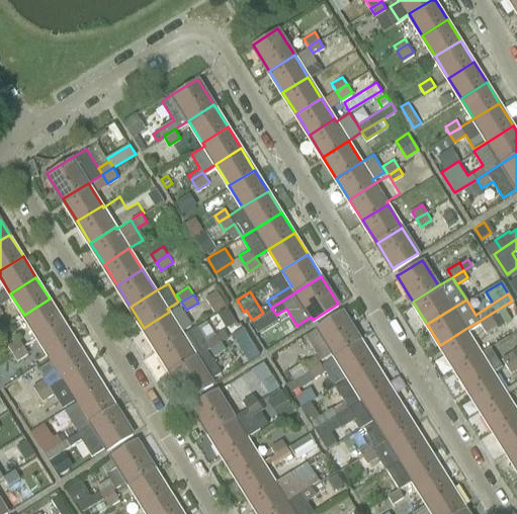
[(50,298),(24,315),(37,336),(63,320),(50,298)]
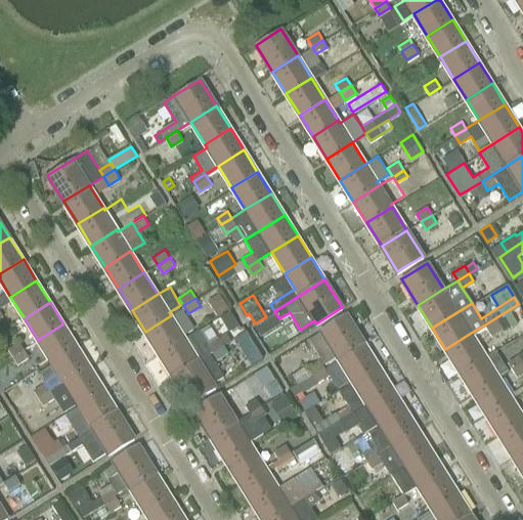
[(182,308),(171,315),(145,332),(159,353),(184,337),(182,335),(194,328),(182,308)]
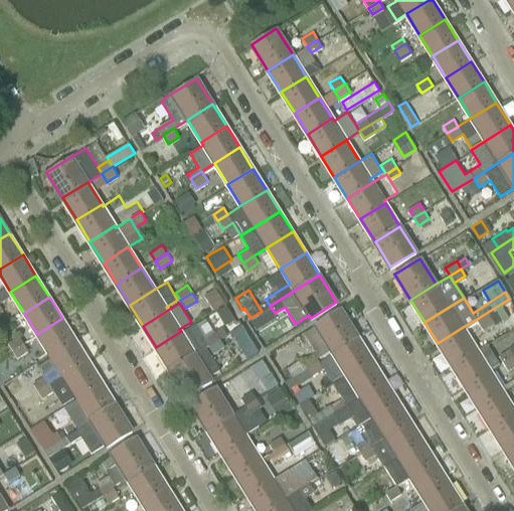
[(501,304),(488,312),(494,322),(507,313),(501,304)]
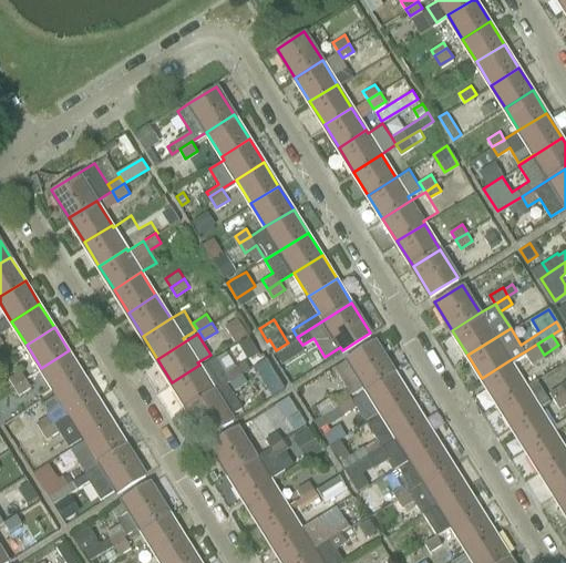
[(348,359),(336,367),(352,393),(364,387),(393,369),(374,339),(370,343),(347,357),(348,359)]
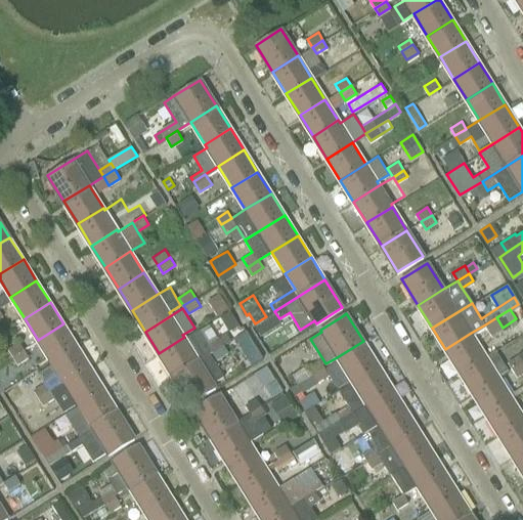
[(496,317),(485,325),(491,335),(503,328),(496,317)]
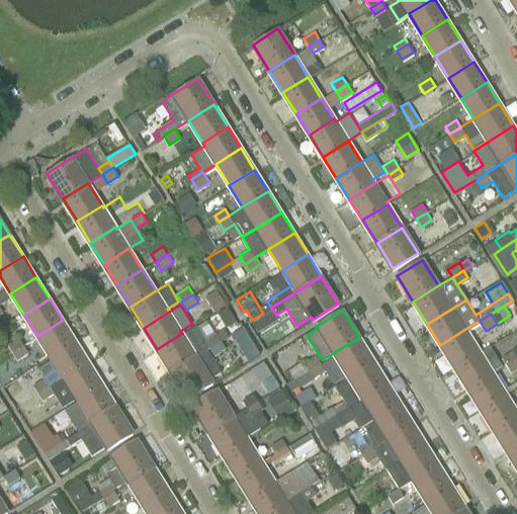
[(76,341),(63,320),(37,336),(51,357),(76,341)]
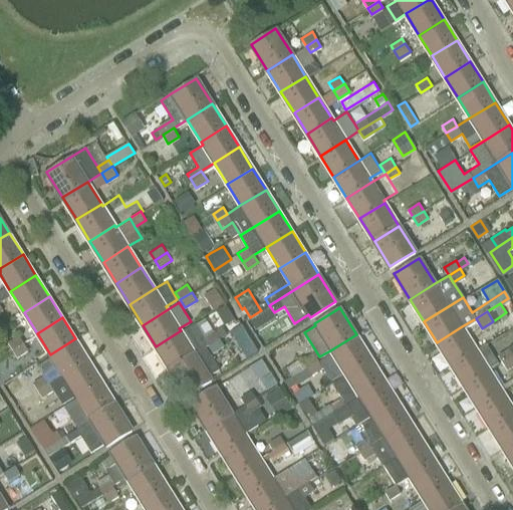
[(205,345),(208,344),(220,337),(215,329),(204,336),(195,322),(181,331),(181,330),(156,346),(169,367),(205,345)]
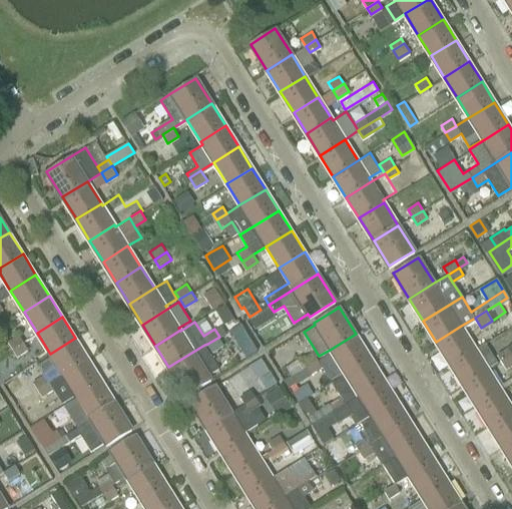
[(475,347),(461,326),(436,342),(450,363),(475,347)]
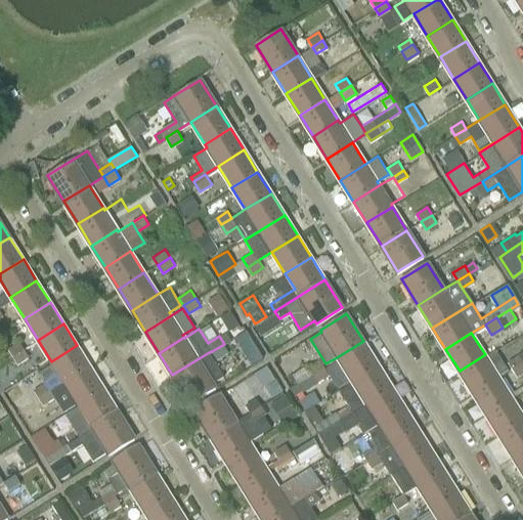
[(8,348),(13,355),(26,348),(20,341),(8,348)]
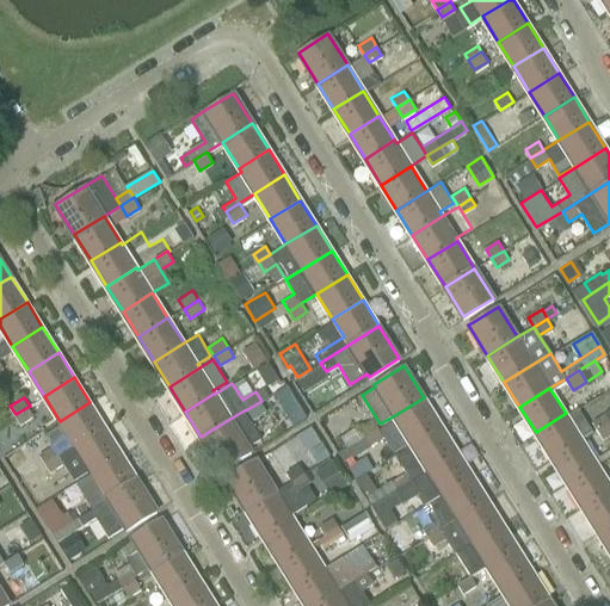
[(424,397),(393,416),(395,420),(380,430),(384,437),(393,451),(410,441),(439,422),(424,397)]
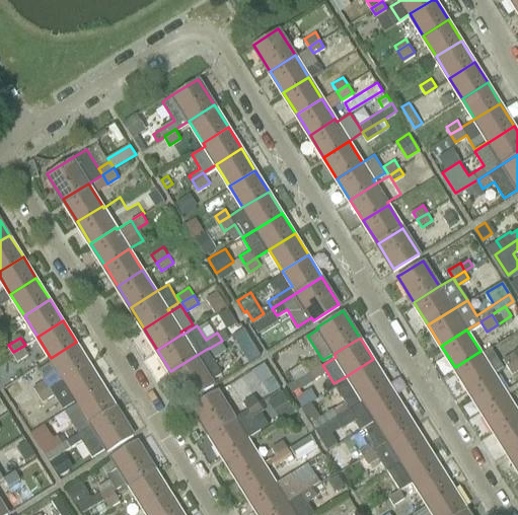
[(222,341),(210,348),(215,355),(226,348),(222,341)]
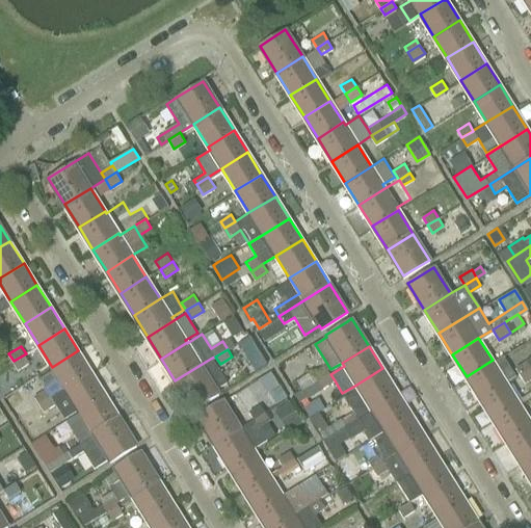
[(60,380),(36,396),(41,404),(91,372),(78,350),(52,367),(60,380)]
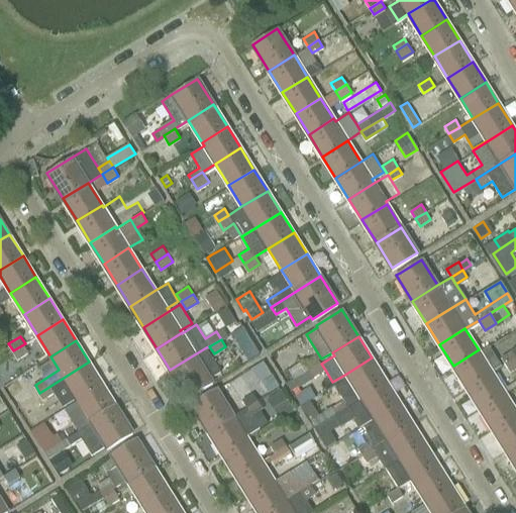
[(25,343),(13,350),(18,358),(29,351),(25,343)]
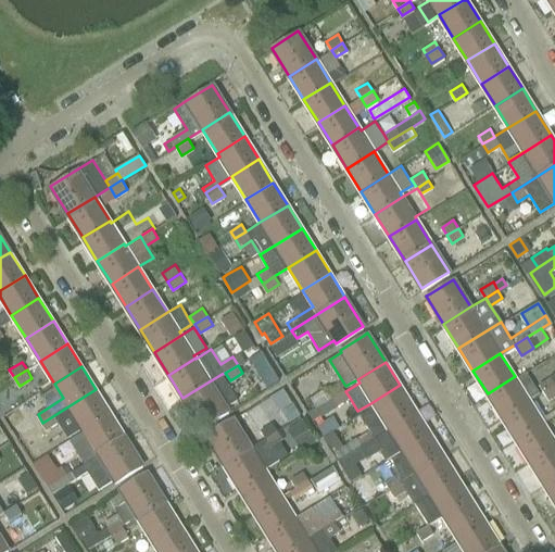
[(526,371),(515,378),(515,376),(488,393),(502,416),(529,400),(528,399),(539,391),(526,371)]
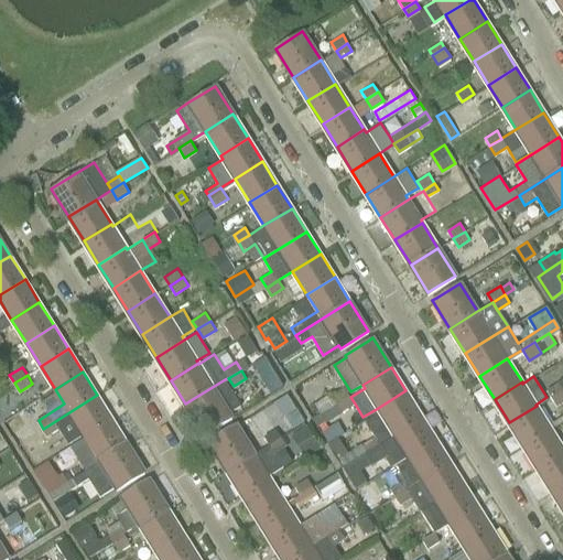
[(562,377),(558,380),(558,381),(545,390),(551,398),(562,391),(562,377)]
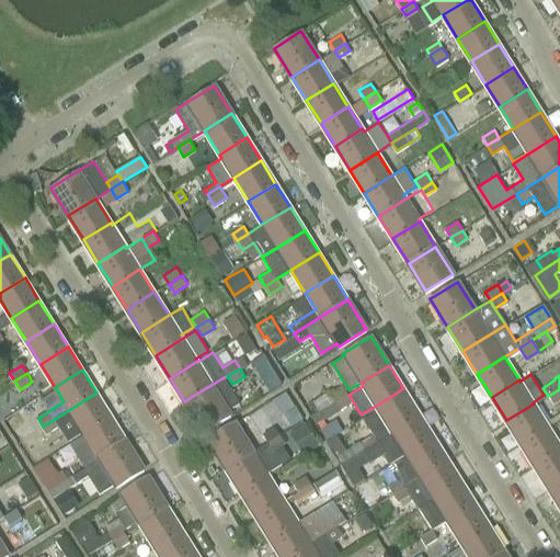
[(239,402),(224,377),(184,401),(203,431),(230,415),(228,410),(239,402)]
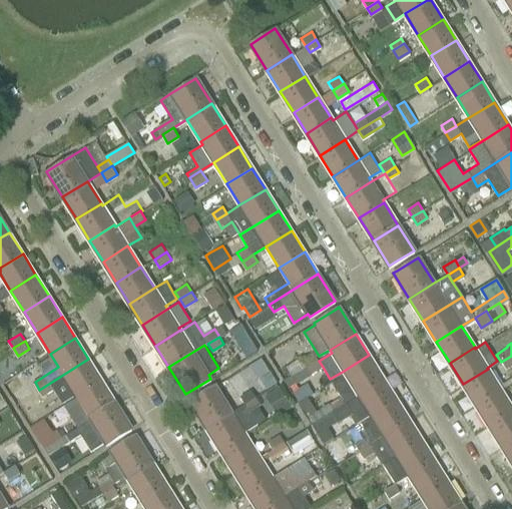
[(318,359),(313,351),(302,358),(307,366),(318,359)]
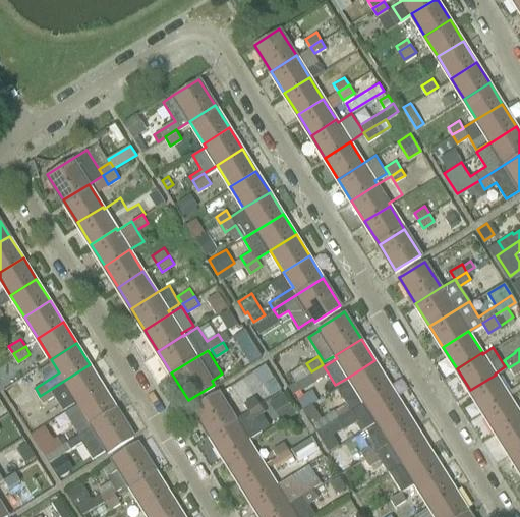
[(344,399),(311,419),(316,426),(338,413),(388,382),(374,360),(349,377),(350,380),(337,388),(344,399)]
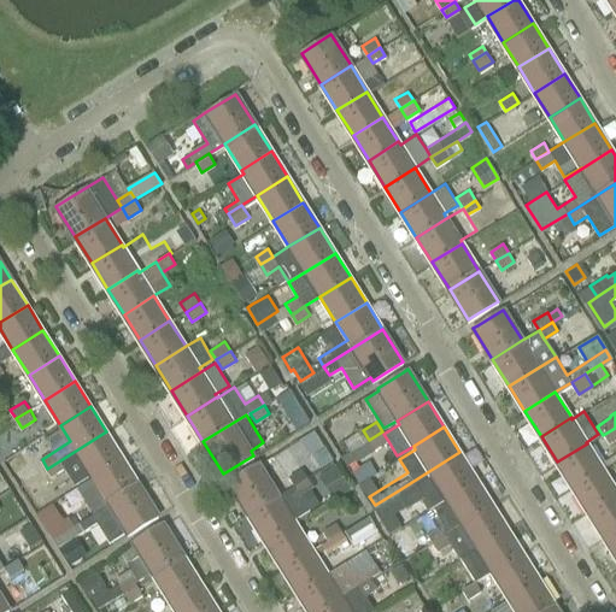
[(615,428),(603,435),(609,445),(615,440),(615,428)]
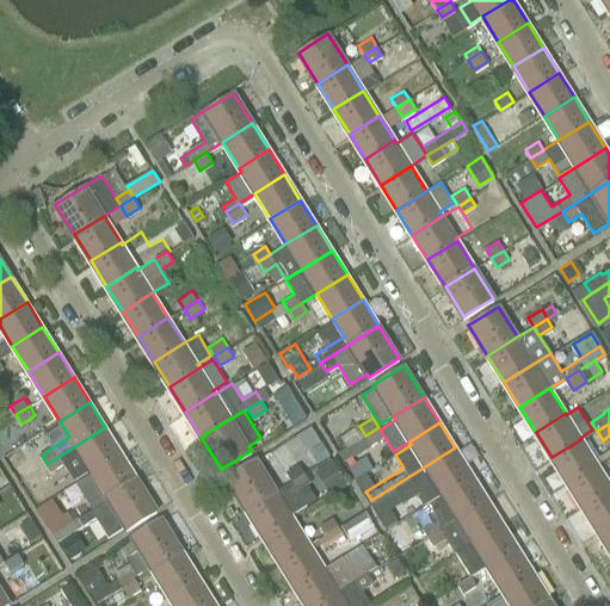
[(121,453),(105,427),(47,464),(53,474),(65,465),(74,480),(87,471),(88,472),(121,453)]
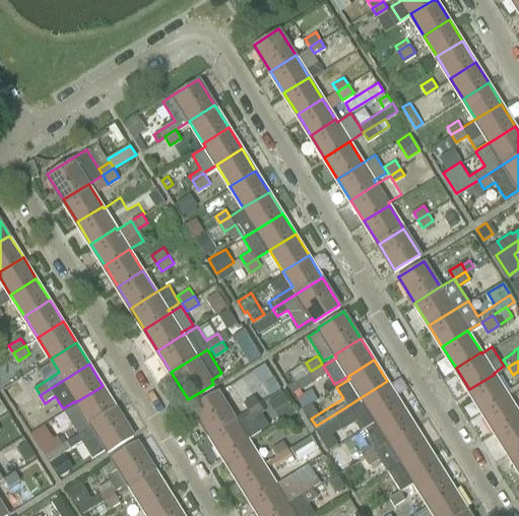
[(322,364),(311,371),(316,379),(327,372),(323,366),(322,364)]
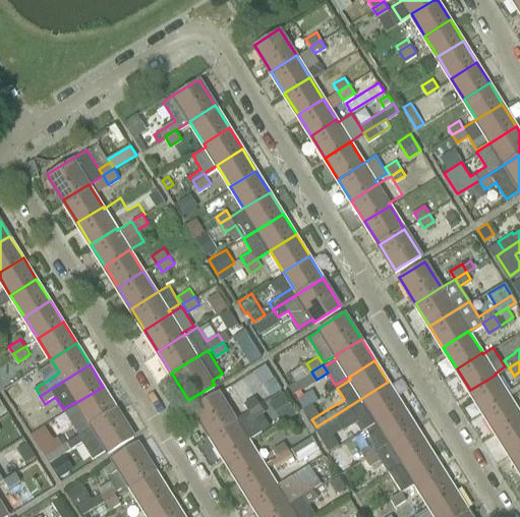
[(509,395),(496,375),(470,390),(483,411),(509,395)]
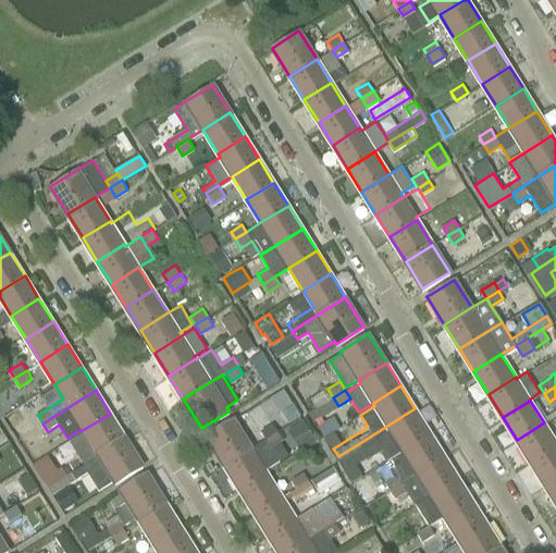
[(429,431),(415,408),(361,442),(368,454),(378,447),(385,458),(402,449),(429,431)]
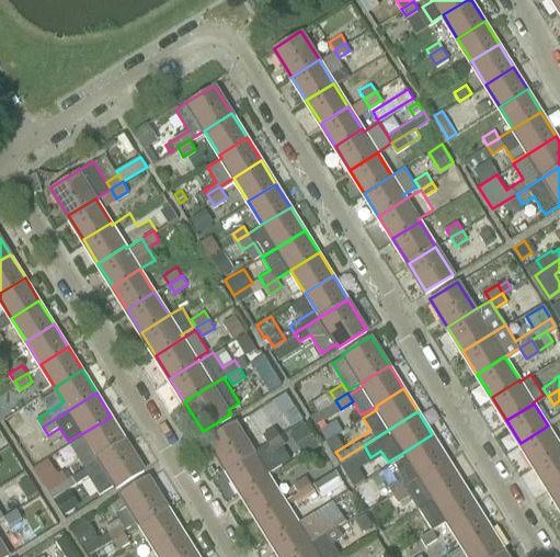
[(125,440),(111,417),(81,434),(82,435),(69,443),(83,466),(98,456),(125,440)]
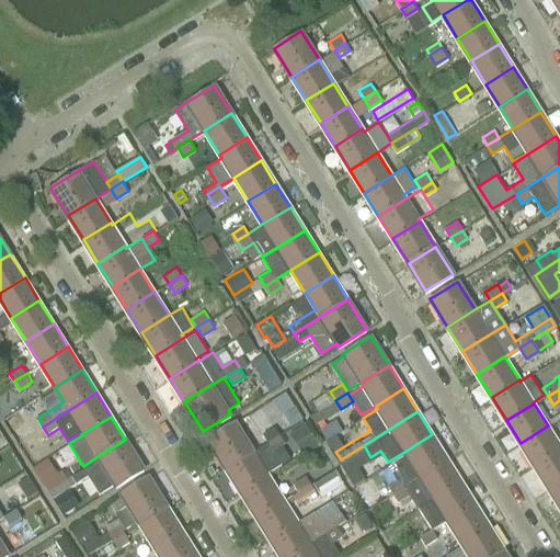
[(207,439),(226,468),(253,451),(235,421),(207,439)]
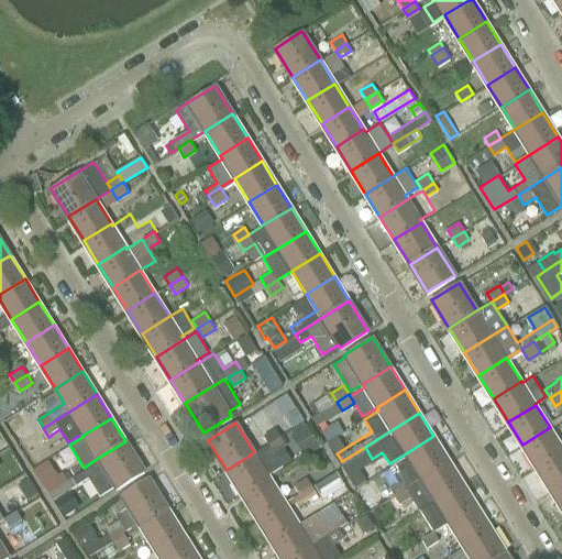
[(290,434),(304,455),(319,445),(306,424),(290,434)]
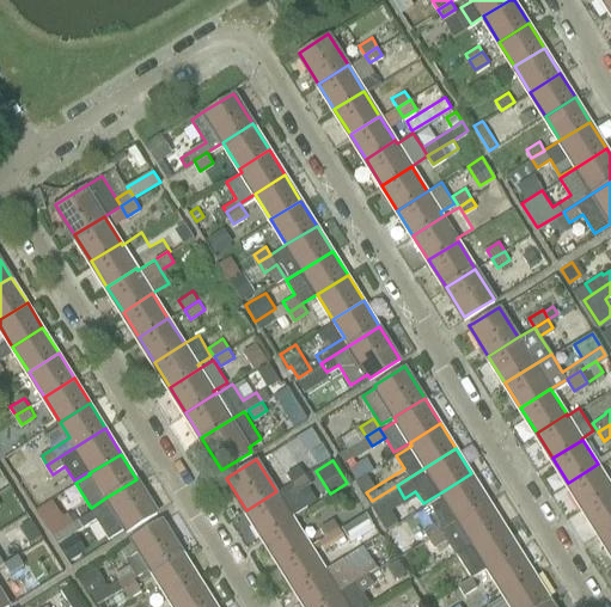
[(610,485),(598,464),(568,483),(584,508),(610,490),(610,485)]
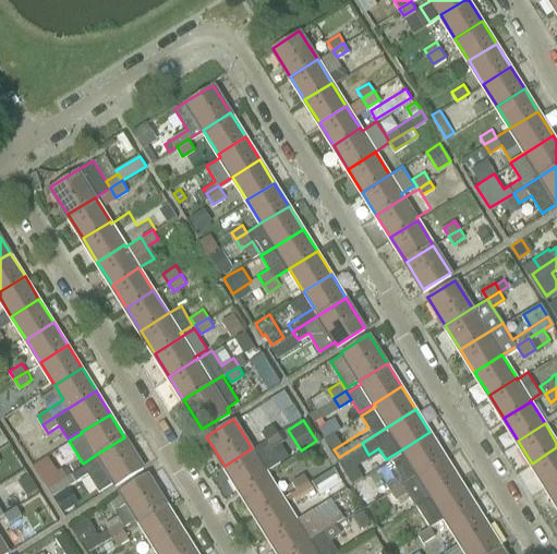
[(266,440),(279,432),(274,424),(261,432),(266,440)]
